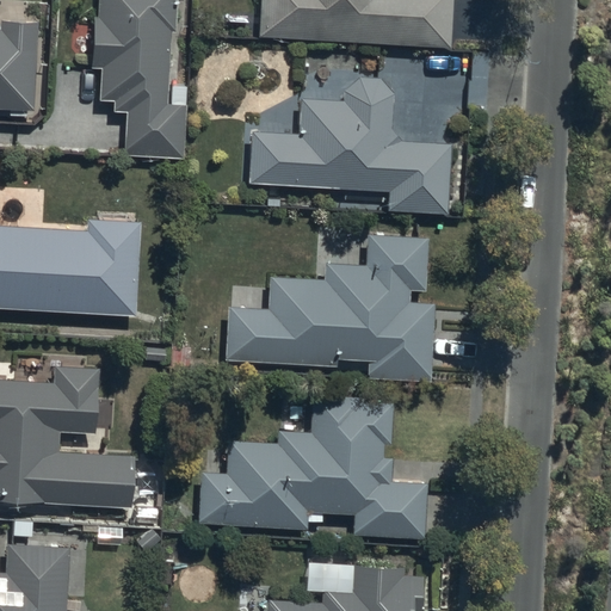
[(176,0),(98,0),(99,16),(92,16),(92,66),(100,66),(100,99),(112,99),(112,112),(123,112),(123,156),(184,156),(184,88),(171,88),(171,32),(176,32),(176,0)]
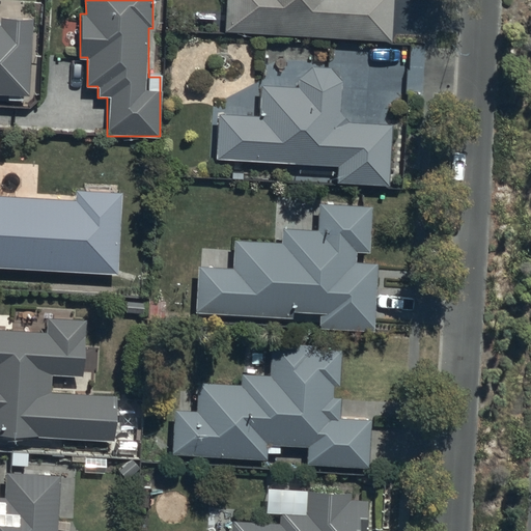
[(225,0),(225,31),(392,43),(392,0),(225,0)]
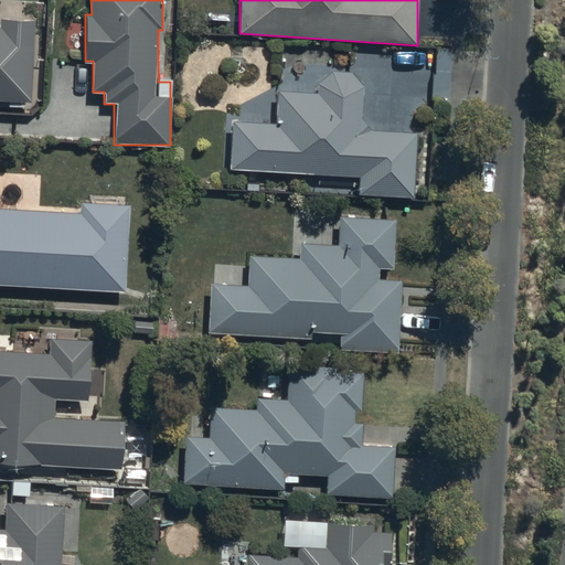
[(0,100),(8,102),(8,107),(24,107),(24,100),(30,102),(33,21),(0,19),(0,100)]
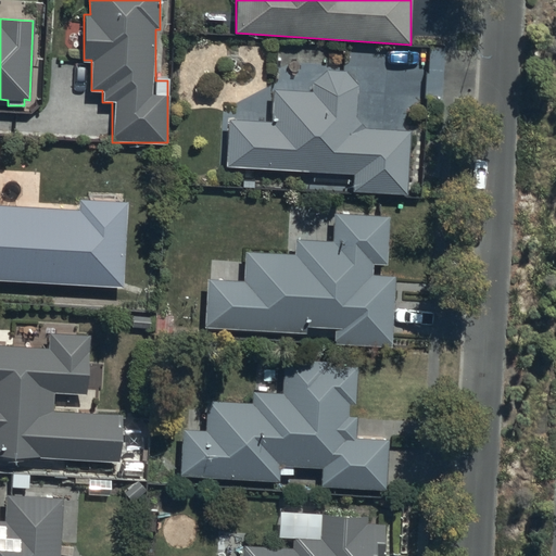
[(272,122),(227,119),(224,166),(352,174),(351,192),(405,196),(409,129),(364,127),(356,118),(357,86),(345,72),(326,70),(313,80),(312,91),(273,90),(272,122)]
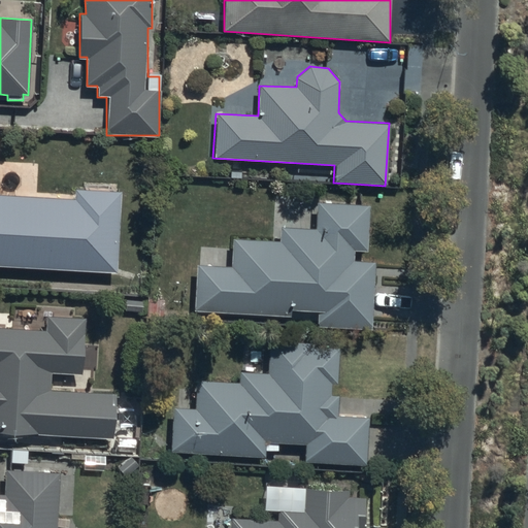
[(0,267),(116,274),(121,192),(74,189),(74,199),(0,194),(0,267)]
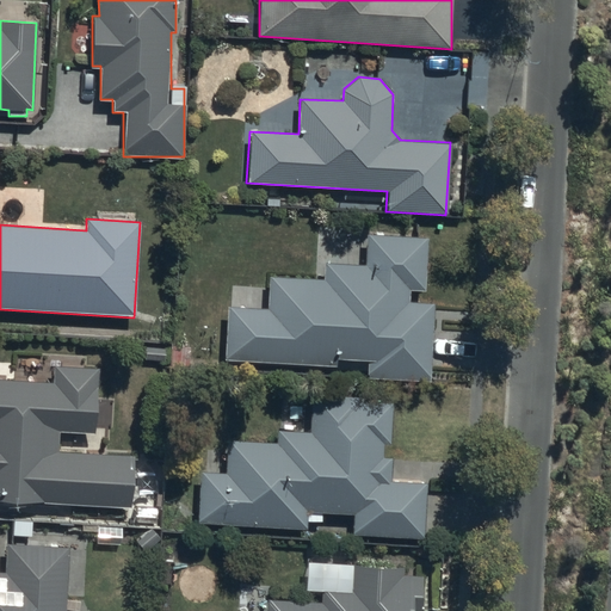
[(269,308),(227,306),(224,360),(334,365),(334,359),(366,360),(366,377),(431,381),(434,304),(408,303),(409,291),(424,292),(426,238),(368,235),(366,265),(325,264),(325,279),(270,277),(269,308)]
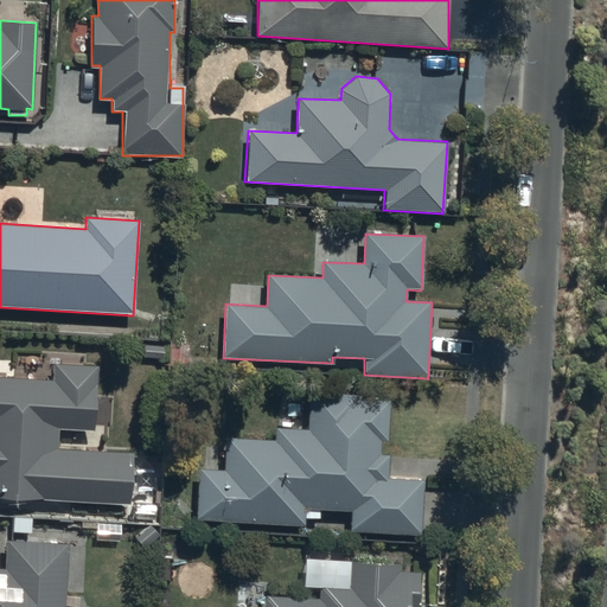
[(94,430),(95,366),(51,365),(51,378),(0,377),(0,502),(129,504),(129,451),(57,449),(57,429),(94,430)]
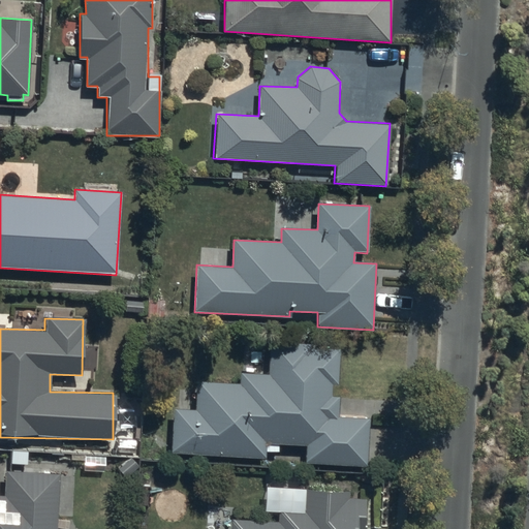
[(194,409),(174,408),(169,453),(266,460),(267,444),(306,447),(305,463),(366,467),(370,418),(338,416),(339,397),(332,397),(333,386),(338,387),(341,349),(310,347),(310,343),(270,340),(268,374),(240,372),(239,383),(196,380),(194,409)]
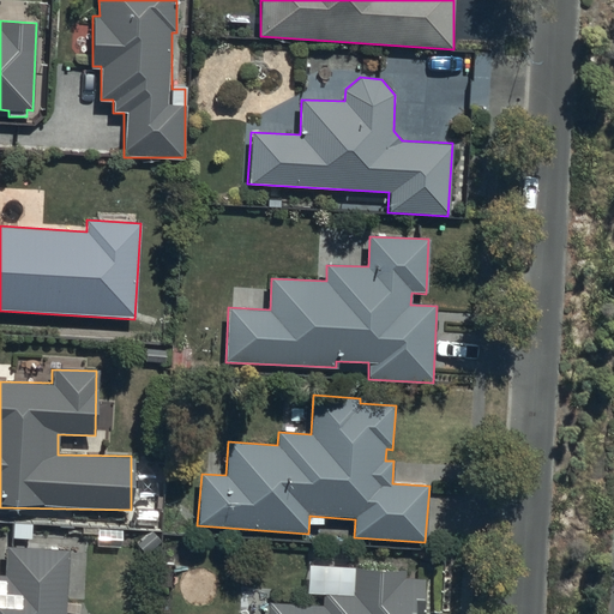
[(65,613),(70,551),(5,547),(4,575),(0,575),(0,613),(65,613)]
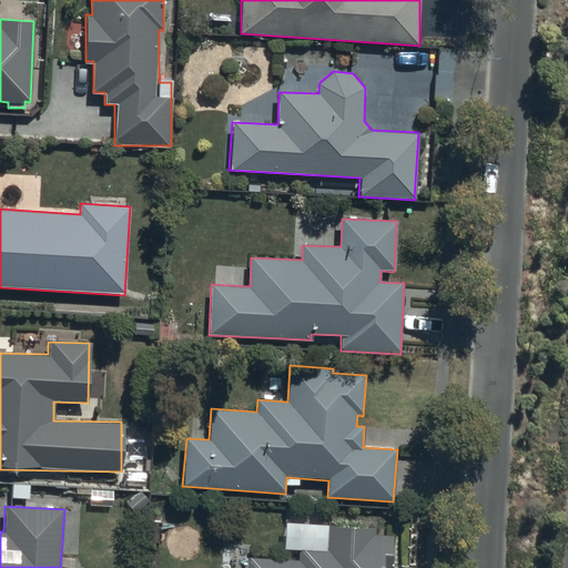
[(247,567),(391,567),(393,536),(375,535),(375,527),(326,525),(325,547),(298,546),(298,558),(249,556),(247,567)]
